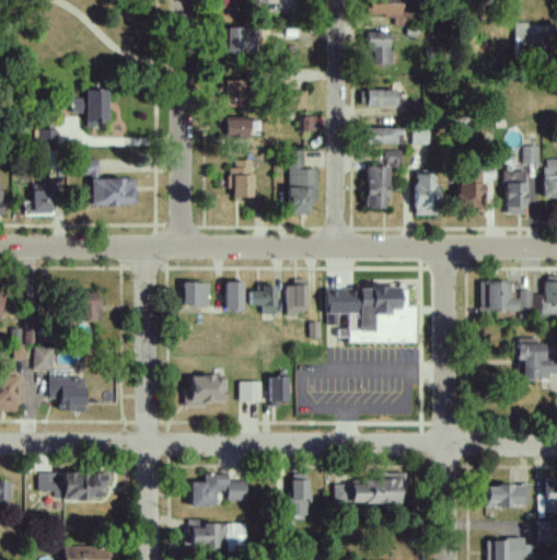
[(396,26),(406,26),(406,16),(406,0),(370,0),(371,16),(396,16),(396,26)]
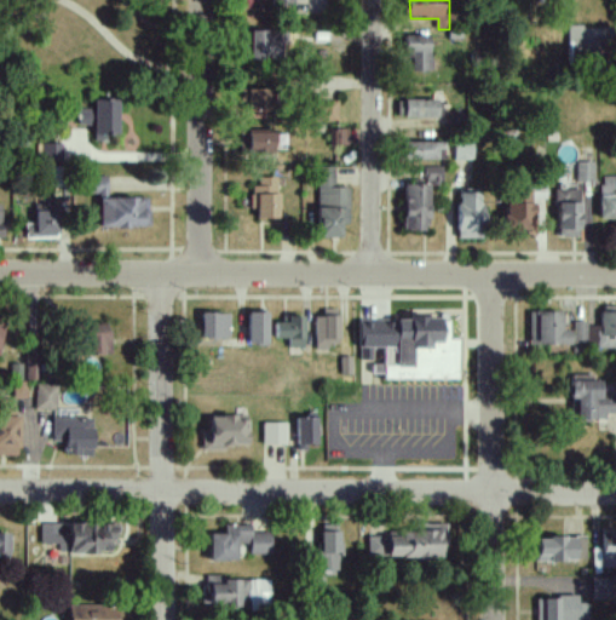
[(614,28),(571,27),(571,52),(614,53),(614,28)]
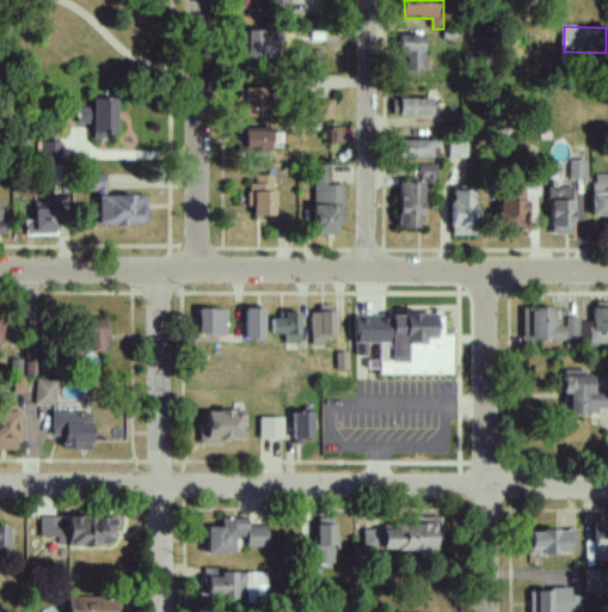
[(250,57),(280,57),(278,30),(249,30),(250,57)]
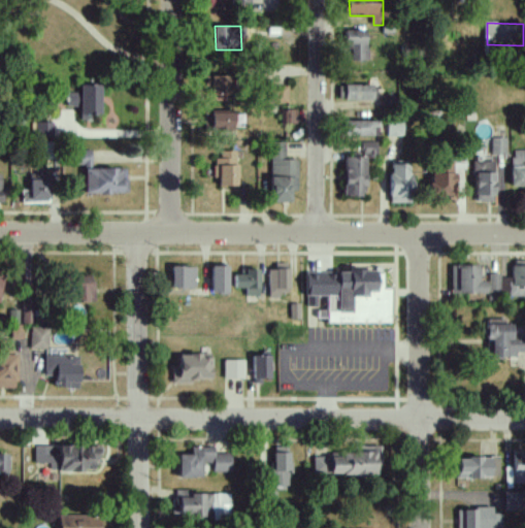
[(347,50),(353,50),(354,61),(369,61),(368,30),(347,31),(347,50)]
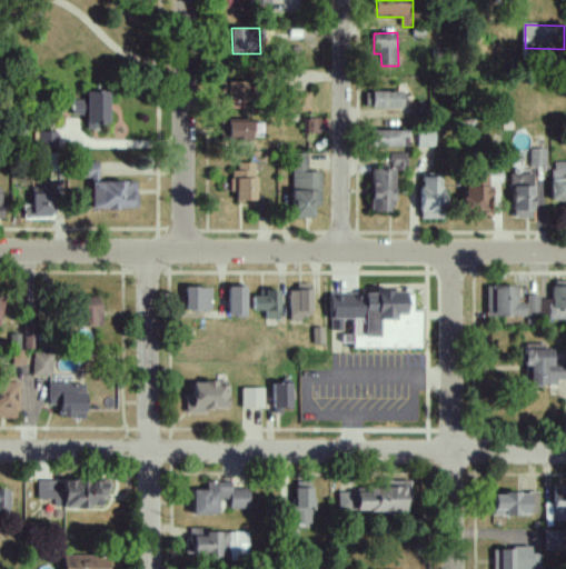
[(229,101),(250,102),(251,81),(230,81),(229,101)]
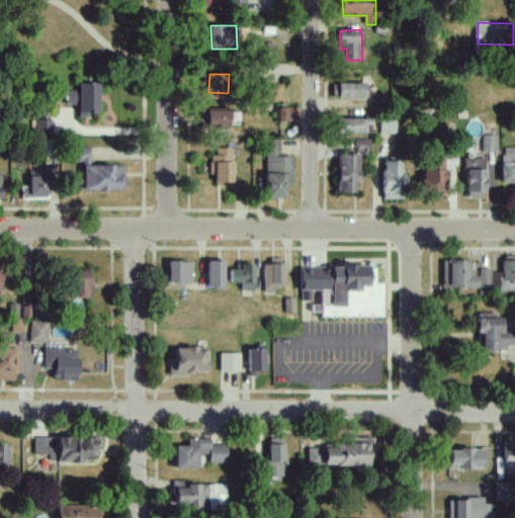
[(80,91),(67,91),(67,104),(80,105),(80,118),(92,118),(92,112),(100,112),(101,83),(80,83),(80,91)]
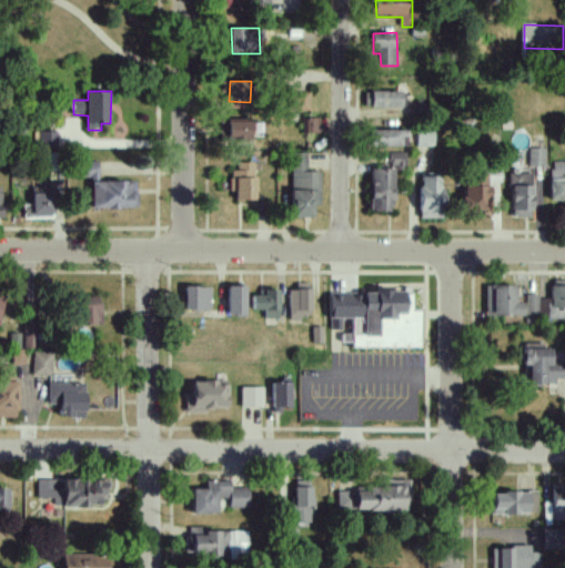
[(403,92),(369,91),(367,108),(403,109),(403,92)]
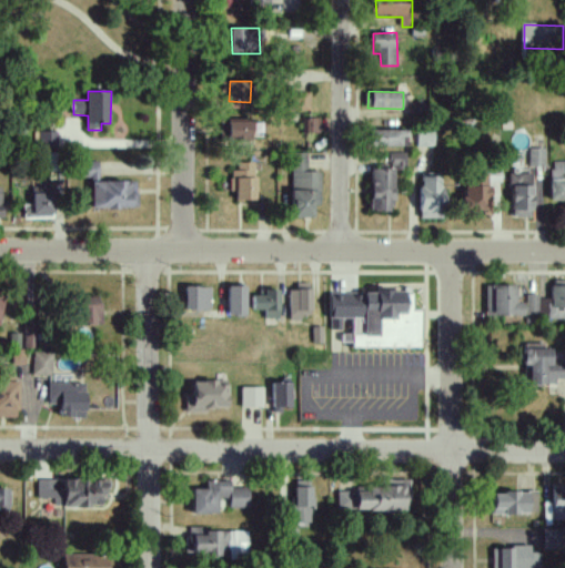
[(313,92),(293,92),(292,111),(312,111),(313,92)]
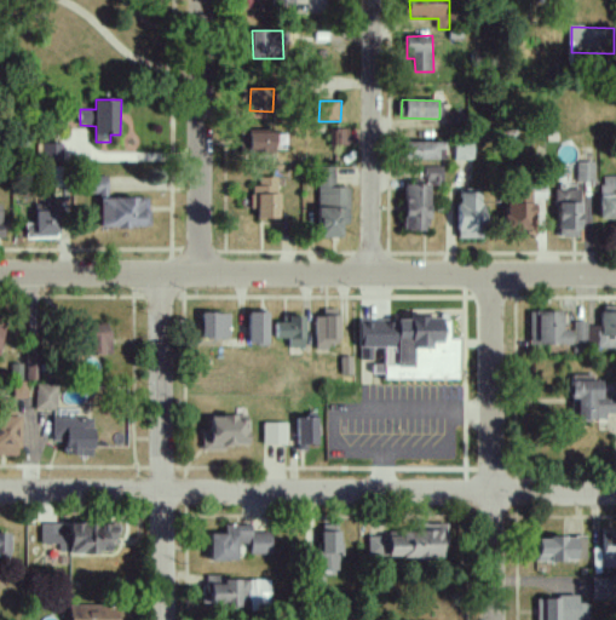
[(352,128),(335,128),(335,144),(351,145),(352,128)]
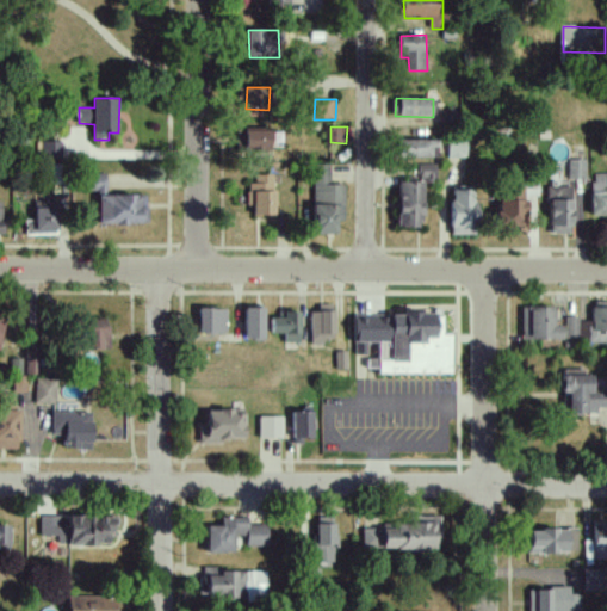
[(273,152),(273,128),(246,129),(247,153),(273,152)]
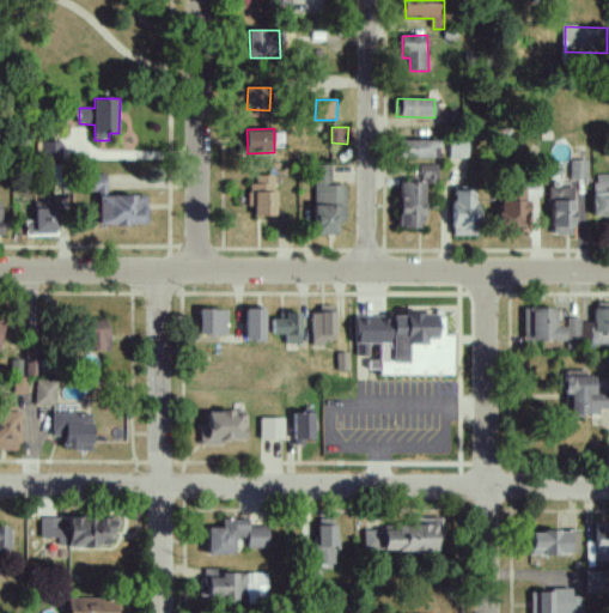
[(401,157),(440,158),(442,140),(401,139),(401,157)]
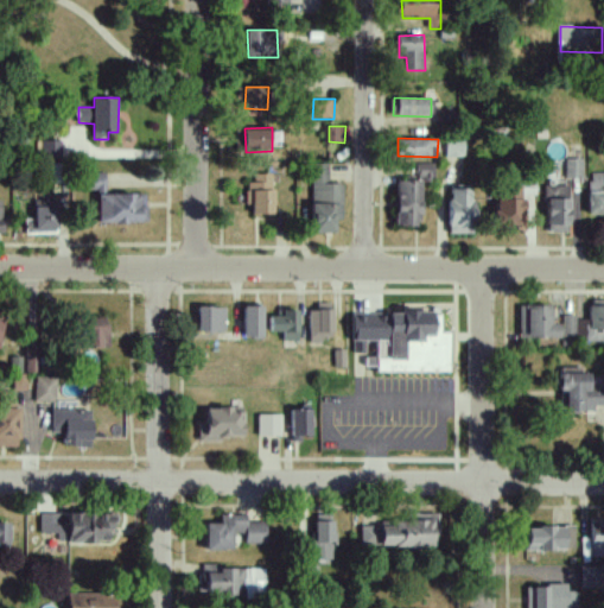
[(61,141),(44,140),(44,156),(59,156),(61,141)]
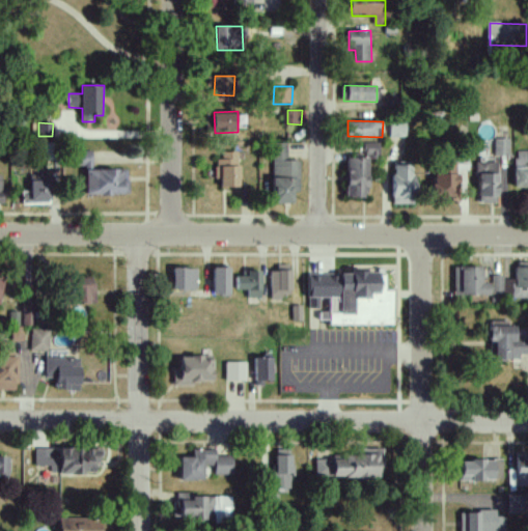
[(391,137),(407,137),(407,123),(392,122),(391,137)]
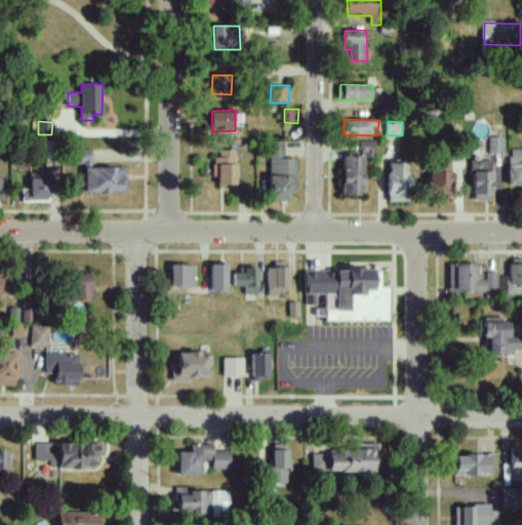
[(490,154),(505,154),(505,137),(491,137),(490,154)]
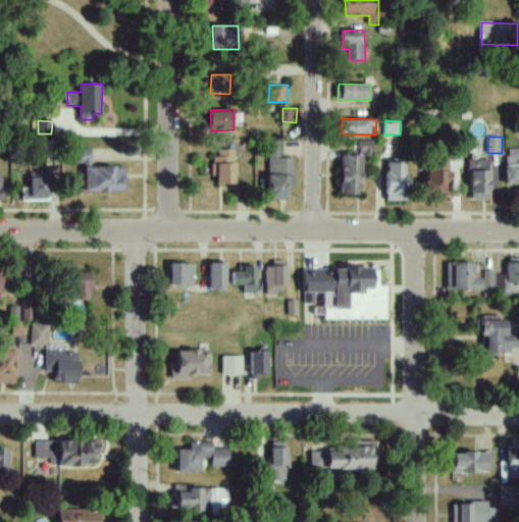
[(375,141),(360,140),(360,155),(343,154),(342,194),(360,194),(360,185),(364,185),(364,156),(375,156),(375,141)]
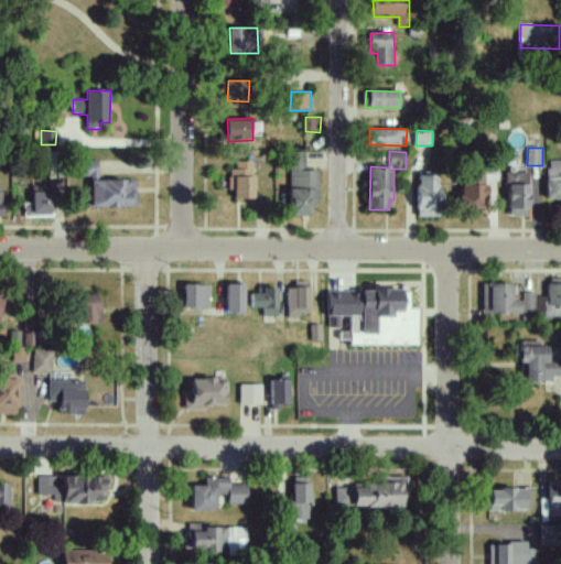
[(292,216),(313,216),(313,203),(320,203),(320,170),(308,171),(306,152),(291,152),(292,216)]
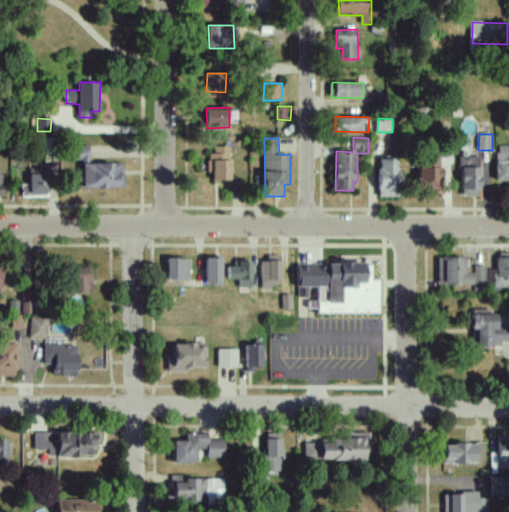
[(498,181),(508,180),(508,145),(497,146),(498,181)]
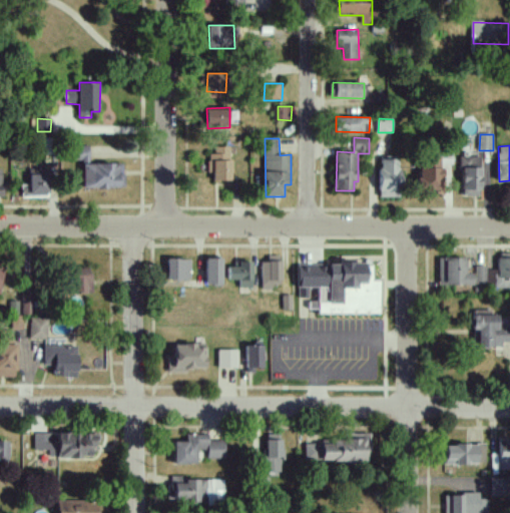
[(76,161),(91,161),(91,146),(75,146),(76,161)]
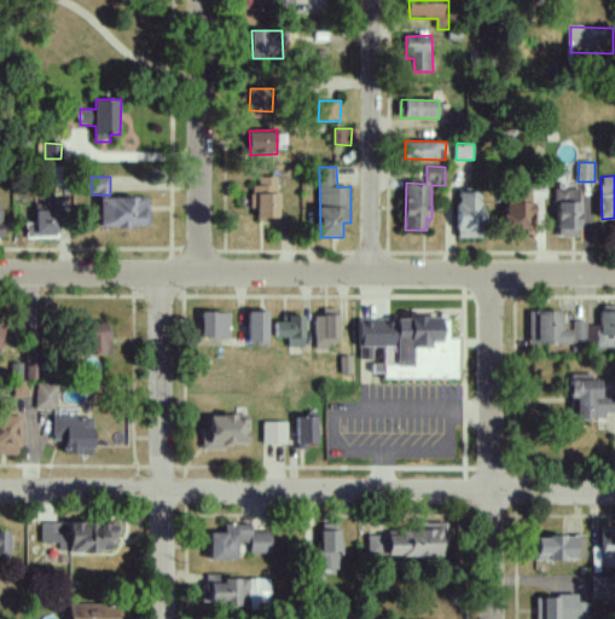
[(256,208),(260,208),(260,219),(283,219),(283,192),(280,194),(280,177),(255,177),(256,208)]
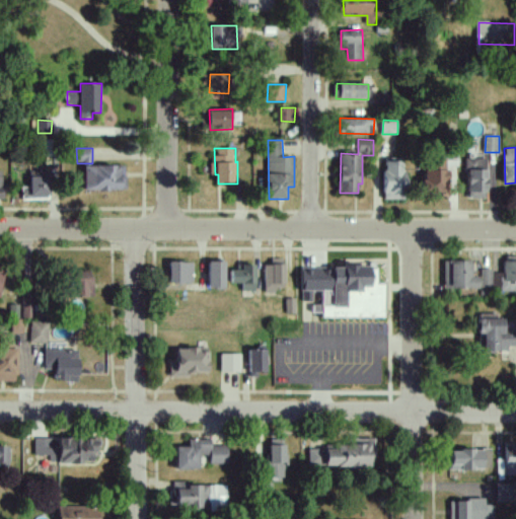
[(488,158),(468,158),(468,198),(488,198),(488,158)]
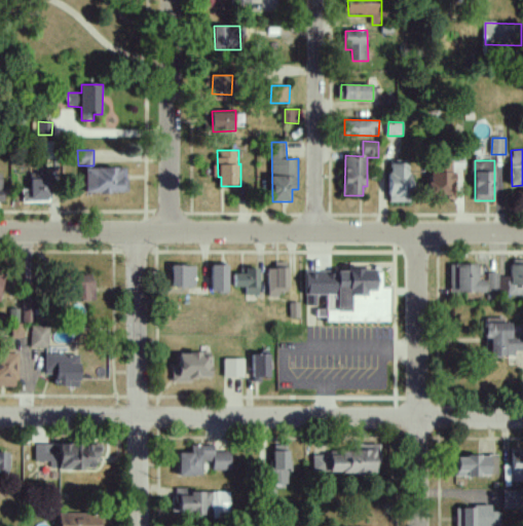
[(411,202),(411,162),(390,162),(390,201),(411,202)]
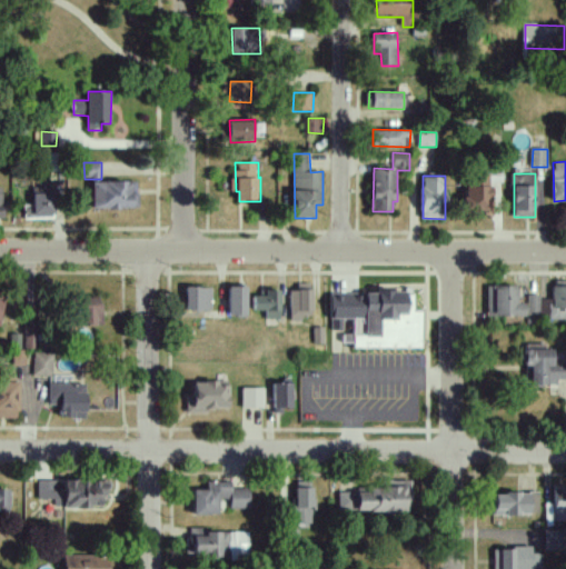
[(492,211),(493,176),(479,176),(479,187),(466,186),(465,211),(492,211)]
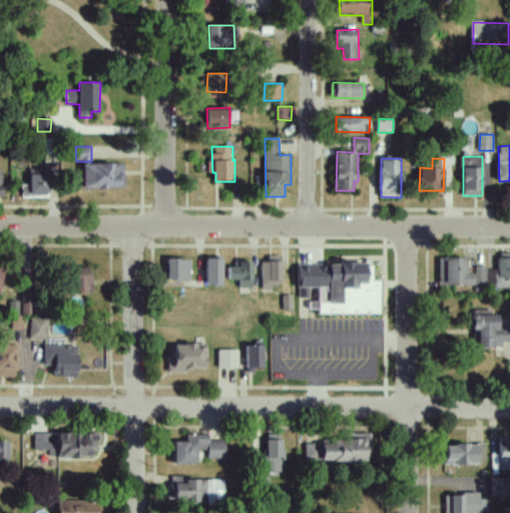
[(23,197),(51,196),(50,162),(39,162),(39,173),(30,174),(30,184),(22,184),(23,197)]
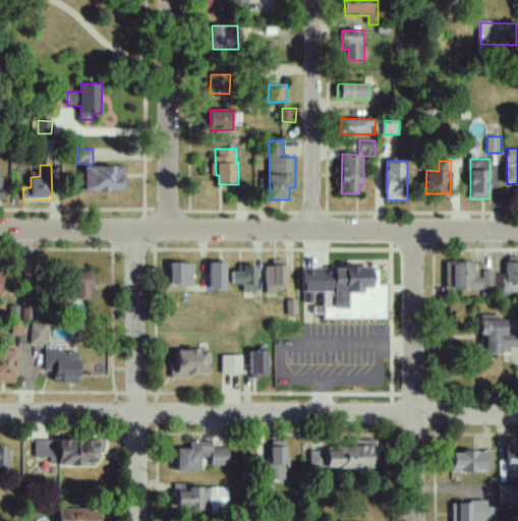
[(85,190),(126,191),(127,166),(85,166),(85,190)]
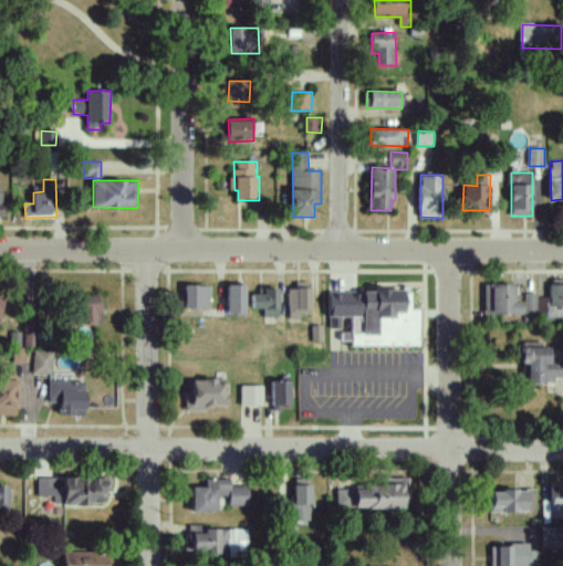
[(527,314),(548,314),(548,318),(562,317),(562,281),(551,282),(552,300),(539,300),(539,293),(525,293),(527,314)]
